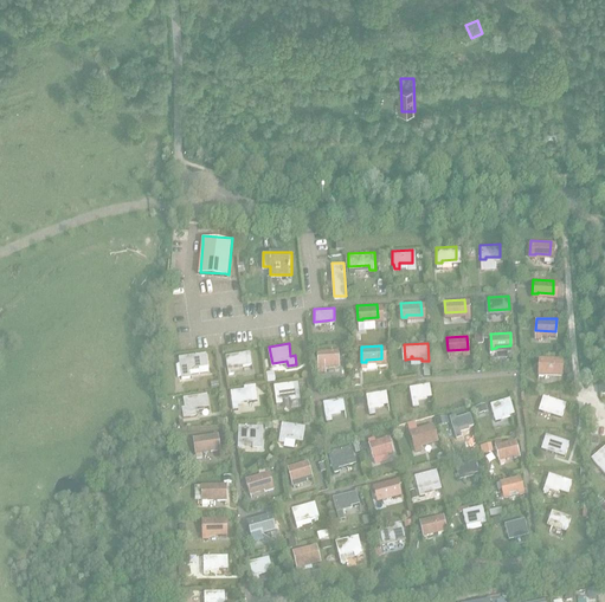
[(326,363),(334,363),(334,361),(339,361),(338,349),(317,350),(317,362),(319,362),(320,370),(326,369),(326,363)]
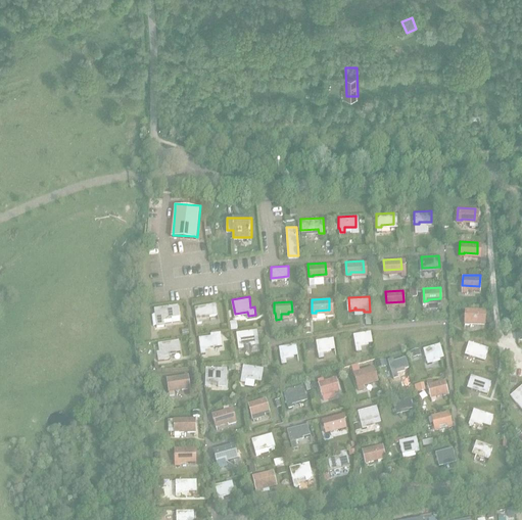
[(154,306),(157,325),(164,324),(163,318),(172,317),(172,315),(180,314),(178,302),(154,306)]
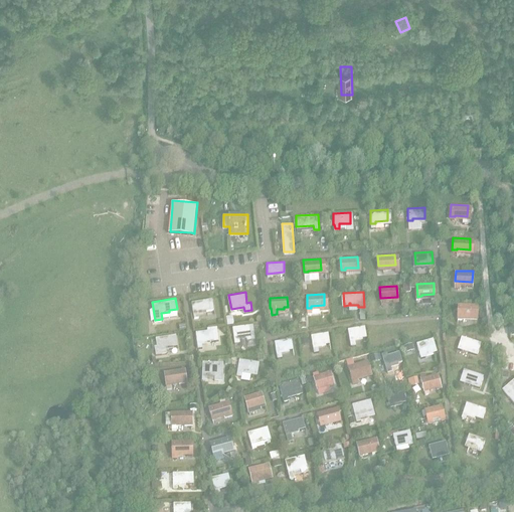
[(199,316),(198,312),(207,311),(206,309),(214,308),(213,298),(191,301),(193,311),(194,316),(199,316)]
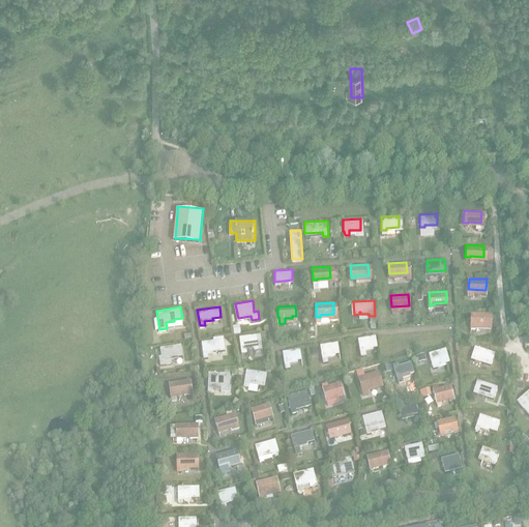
[(470,322),(489,324),(489,313),(471,312),(470,322)]
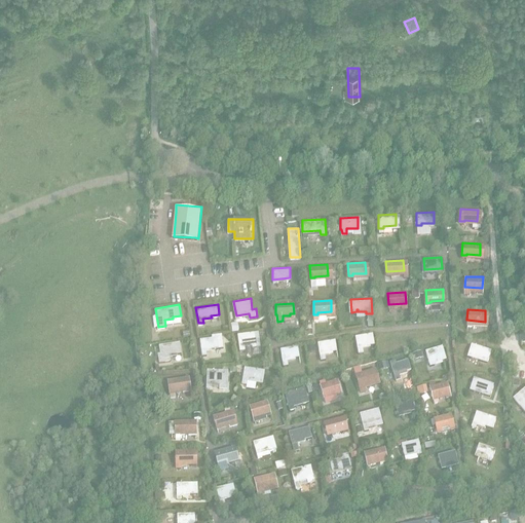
[(237,333),(239,345),(257,343),(255,330),(237,333)]
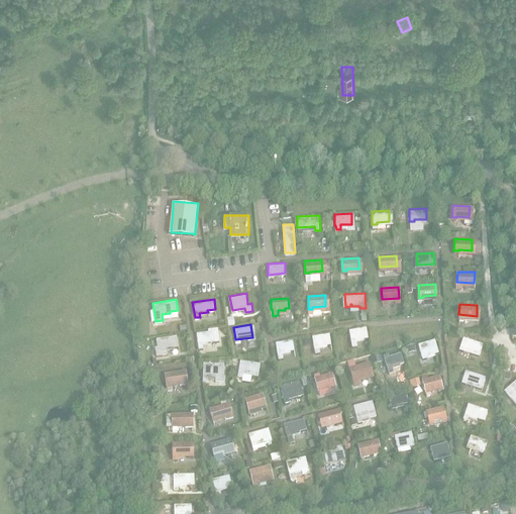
[(352,345),(358,344),(357,338),(368,336),(366,325),(348,328),(350,339),(351,339),(352,345)]
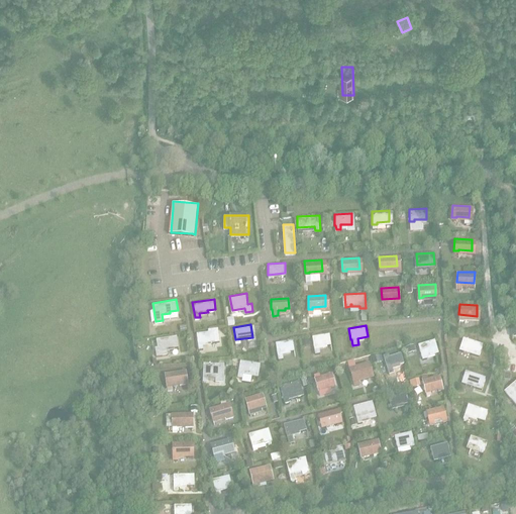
[(197,331),(199,345),(203,345),(203,342),(215,340),(221,339),(219,326),(208,327),(209,330),(197,331)]
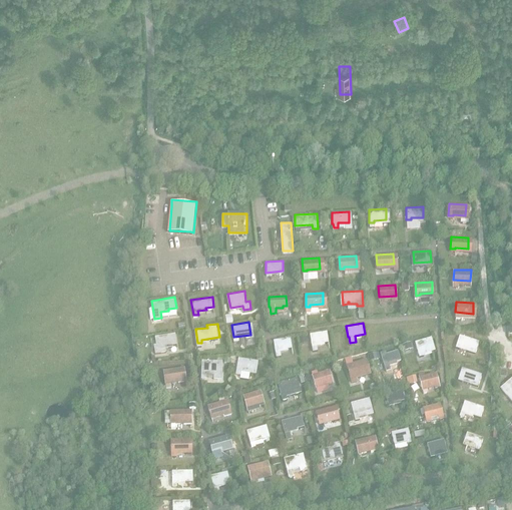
[(314,350),(319,349),(318,343),(328,341),(326,330),(309,333),(311,344),(312,344),(314,350)]
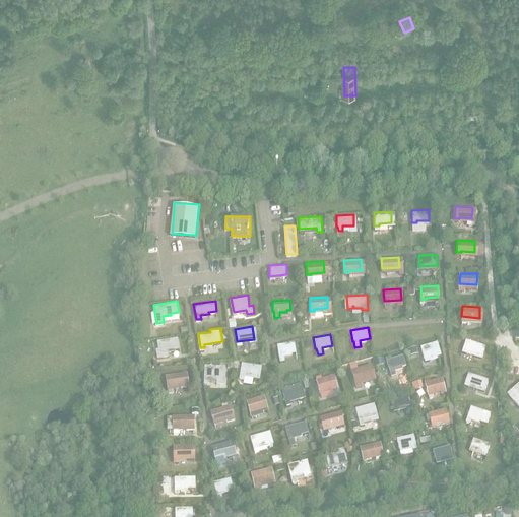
[(156,347),(157,357),(169,354),(168,350),(176,349),(176,347),(180,346),(178,336),(157,339),(158,347),(156,347)]
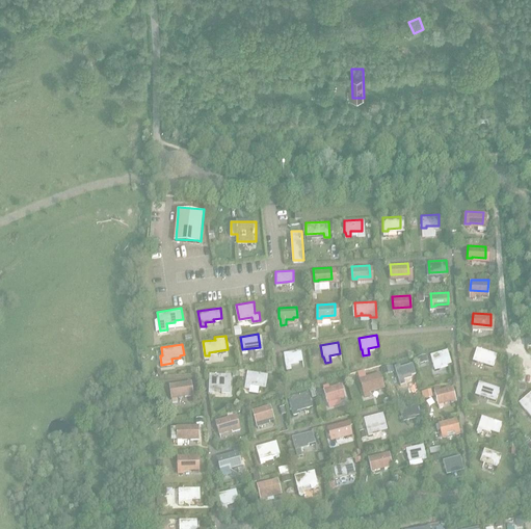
[(473,356),(494,364),(497,353),(476,346),(473,356)]
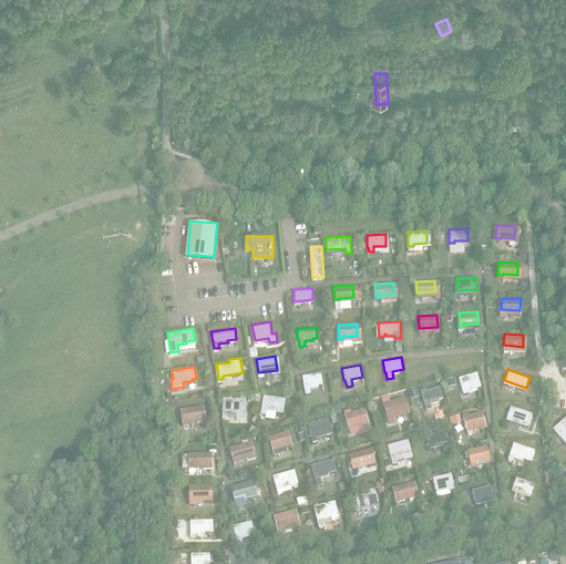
[(306,392),(311,392),(310,386),(322,383),(320,371),(301,375),(304,387),(305,387),(306,392)]
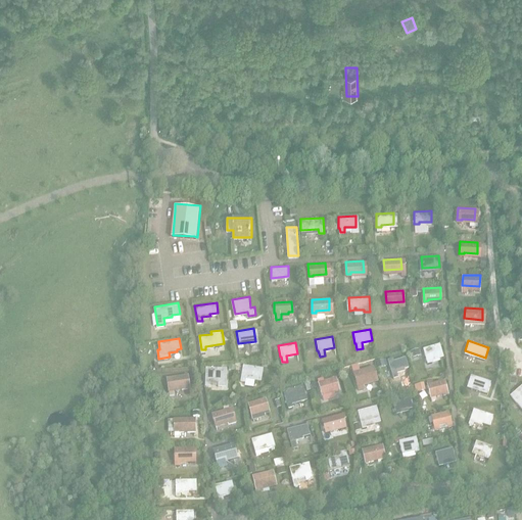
[(423,349),(426,360),(443,355),(439,344),(423,349)]
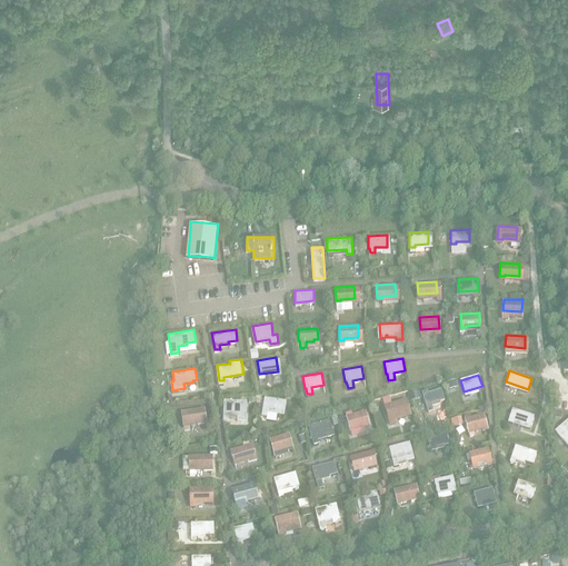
[(432,401),(444,398),(440,387),(429,390),(428,387),(422,389),(424,393),(422,393),(426,404),(427,404),(429,409),(435,408),(432,401)]
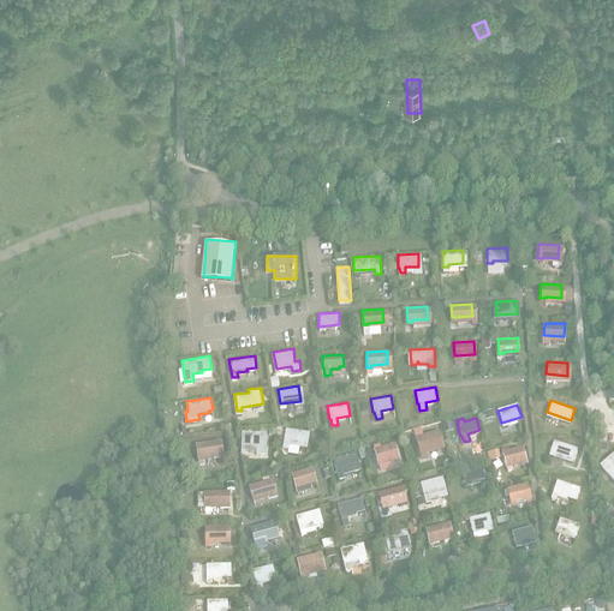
[(288,441),(304,443),(307,430),(286,426),(282,443),(288,444),(288,441)]
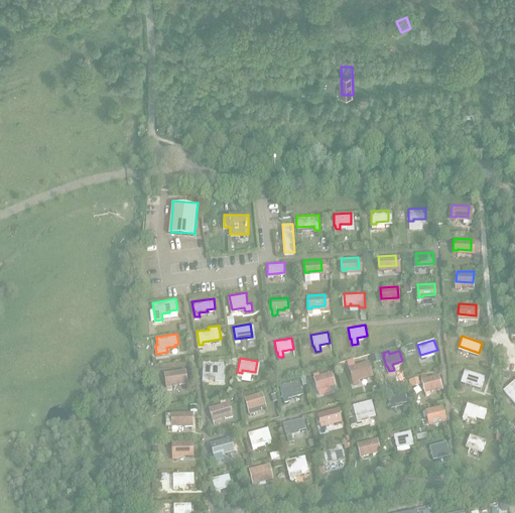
[(352,376),(369,372),(366,361),(354,364),(353,361),(348,363),(352,376)]
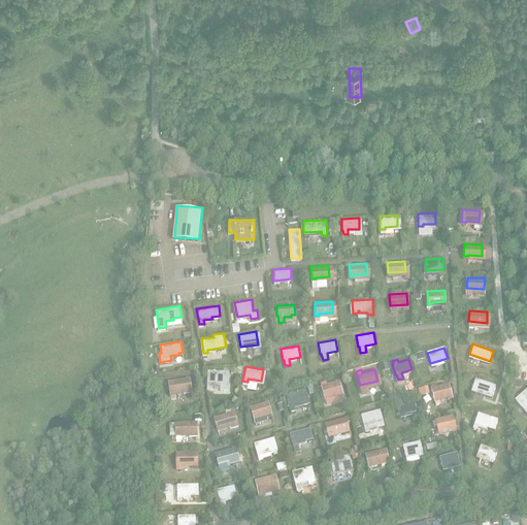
[(211,383),(225,383),(225,372),(207,371),(207,386),(211,386),(211,383)]
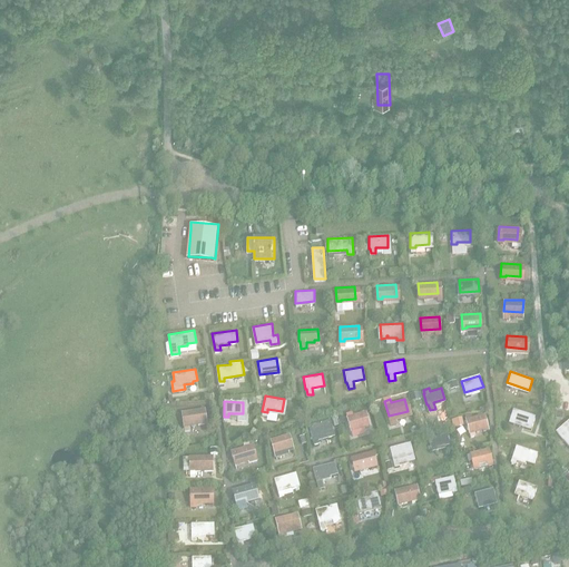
[(513,420),(532,427),(536,414),(512,407),(508,420),(513,422),(513,420)]
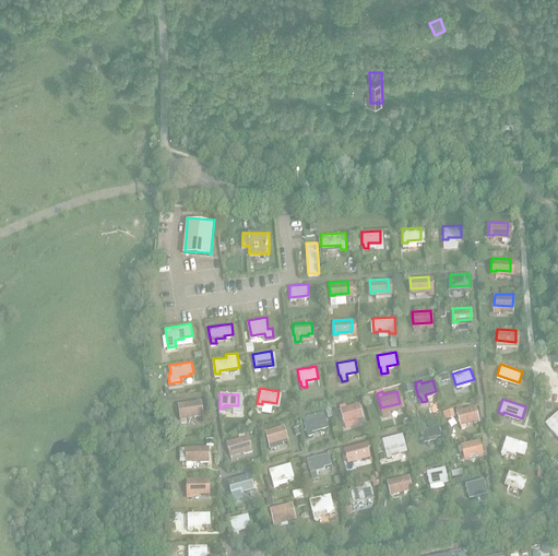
[(179,402),(180,414),(199,411),(198,400),(179,402)]
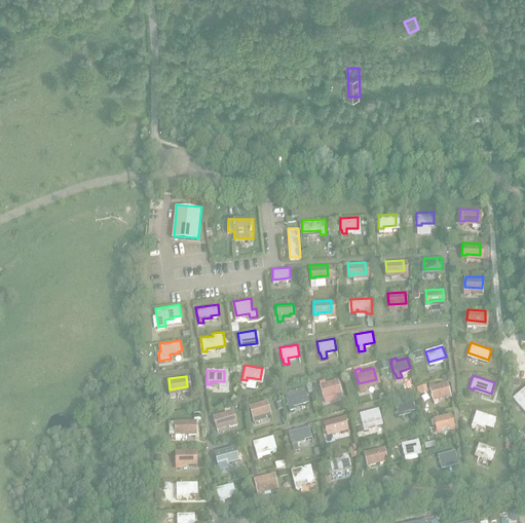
[(321,383),(324,394),(340,389),(337,378),(321,383)]
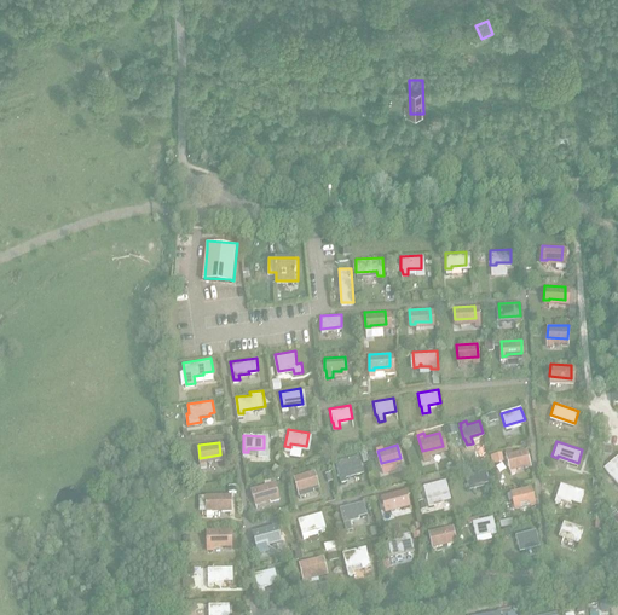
[(506,453),(509,465),(529,460),(526,447),(506,453)]
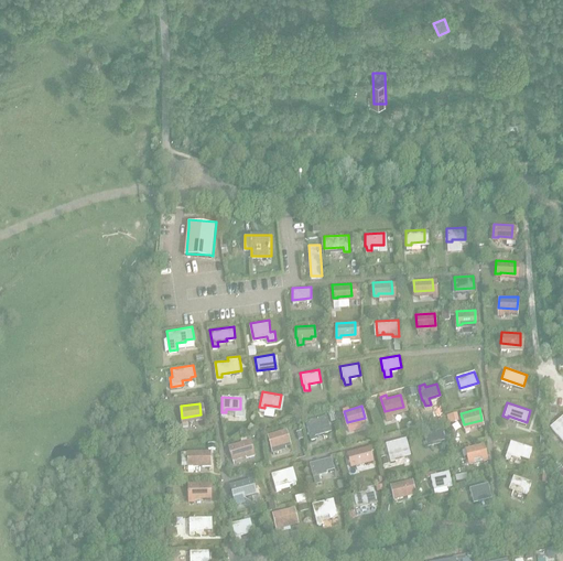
[(562,412),(550,424),(561,439),(562,437),(562,412)]
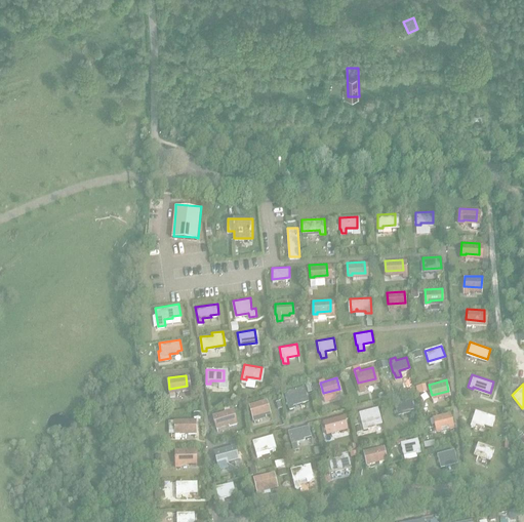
[(284,393),(288,405),(292,404),(292,402),(309,398),(306,387),(284,393)]
